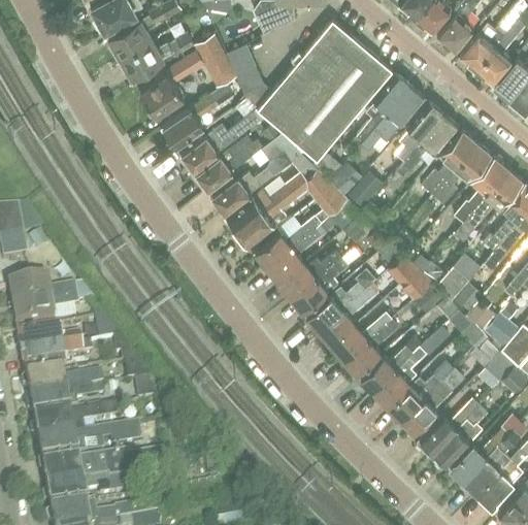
[(109,0),(92,9),(98,20),(94,22),(99,32),(103,30),(104,32),(134,15),(127,3),(132,0),(109,0)]
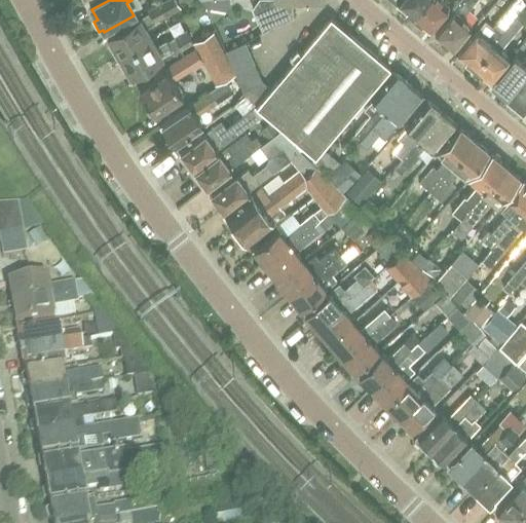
[(149,16),(139,22),(108,40),(108,41),(109,40),(112,46),(110,48),(117,60),(150,40),(145,32),(156,26),(155,23),(179,10),(173,0),(170,0),(147,12),(149,16)]
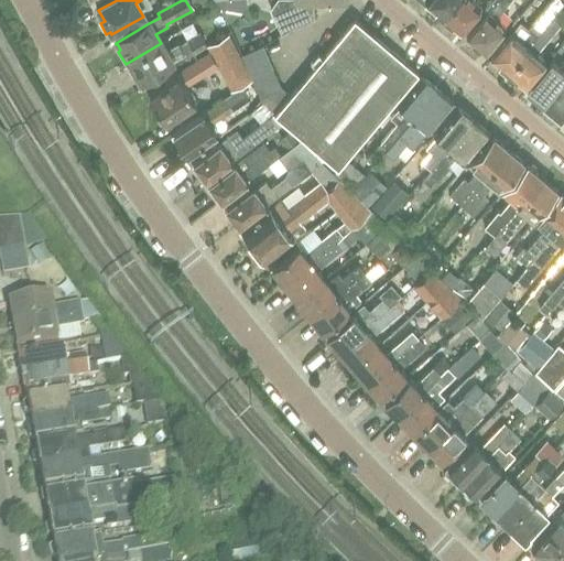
[(313,3),(347,3),(346,0),(292,0),(293,1),(278,1),(272,12),(282,36),(291,31),(313,21),(313,3)]
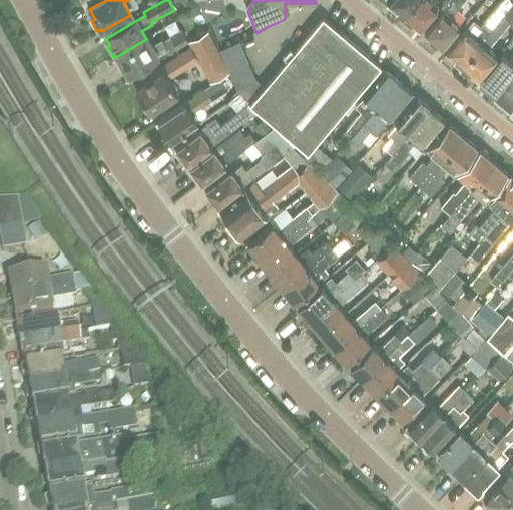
[(394,0),(388,7),(403,20),(419,0),(394,0)]
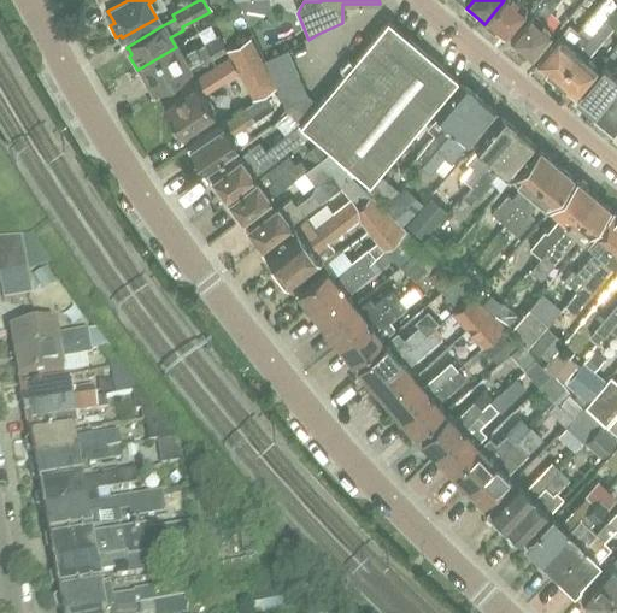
[(504,0),(485,24),(503,40),(527,11),(517,3),(519,0),(504,0)]
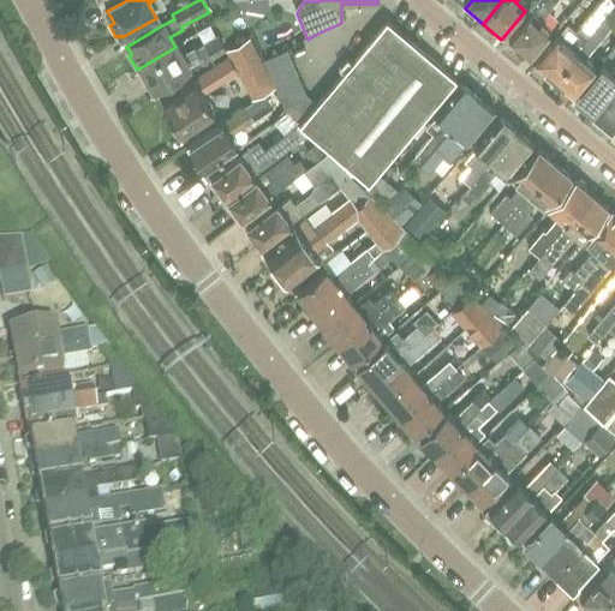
[(539,0),(529,13),(532,17),(508,46),(527,61),(551,33),(541,23),(560,0),(539,0)]
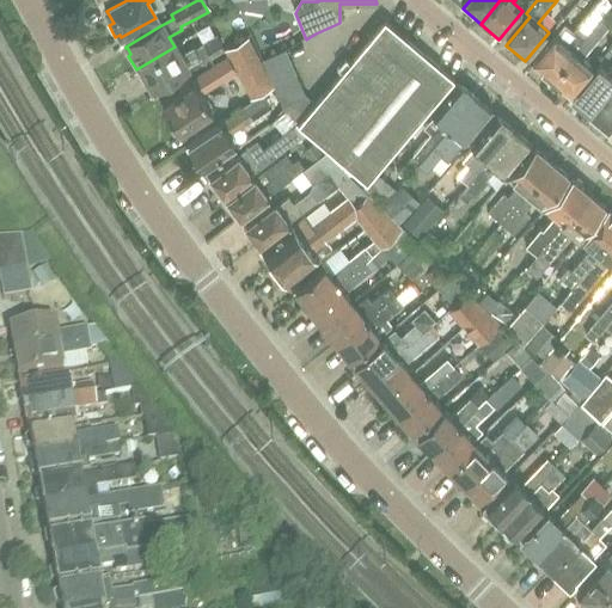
[(533,67),(550,81),(611,6),(611,4),(607,0),(603,0),(573,36),(565,29),(533,67)]
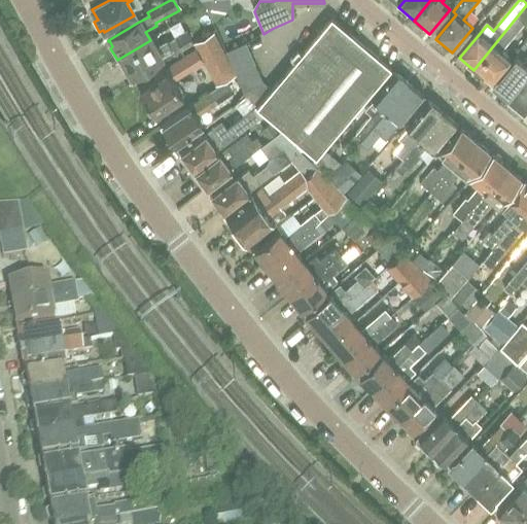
[(526,5),(473,70),(490,84),(511,60),(502,53),(523,26),(516,21),(526,6),(526,5)]
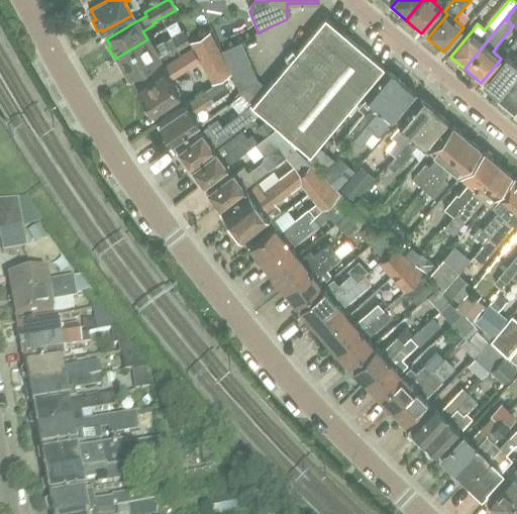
[(310,157),(383,70),(325,20),(266,91),(251,108),(261,115),(310,157)]
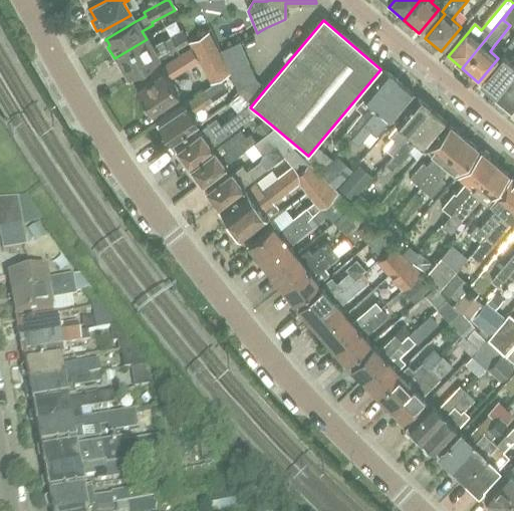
[(170,39),(171,39),(164,44),(163,42),(152,48),(147,39),(114,58),(121,70),(123,69),(127,75),(126,75),(126,76),(158,58),(168,52),(171,55),(189,44),(182,33),(170,39)]
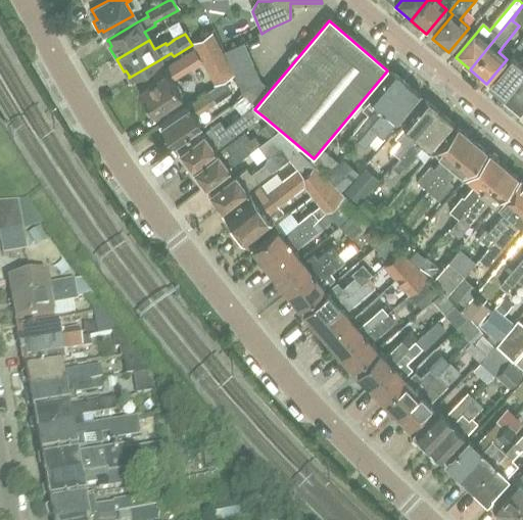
[(215,88),(233,78),(211,35),(191,46),(201,65),(215,88)]
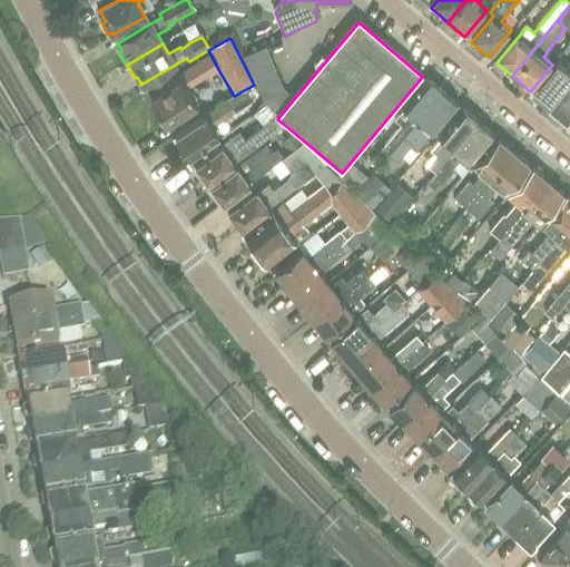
[(265,50),(244,60),(243,60),(254,85),(265,108),(277,119),(293,100),(284,94),(265,50)]
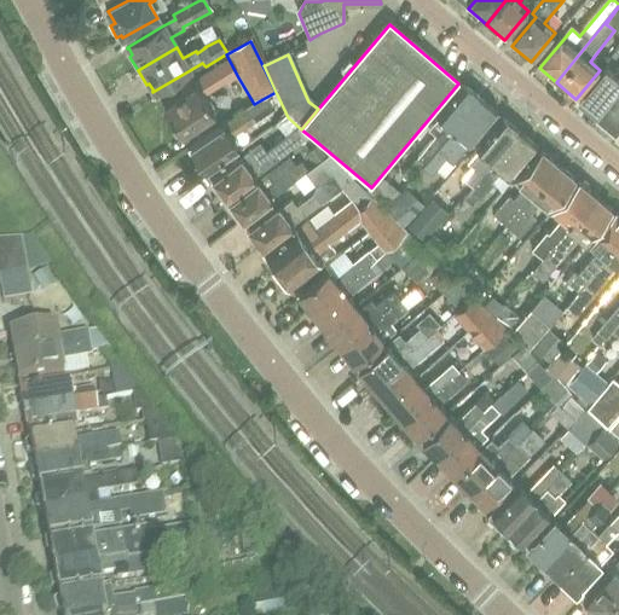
[(194,83),(197,88),(165,109),(172,122),(171,123),(177,134),(179,133),(181,137),(214,115),(203,99),(238,77),(229,62),(194,83)]
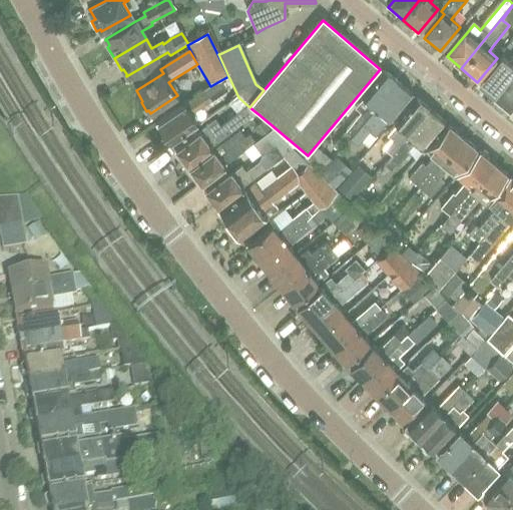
[(502,58),(480,84),(494,96),(512,73),(512,59),(509,65),(502,58)]
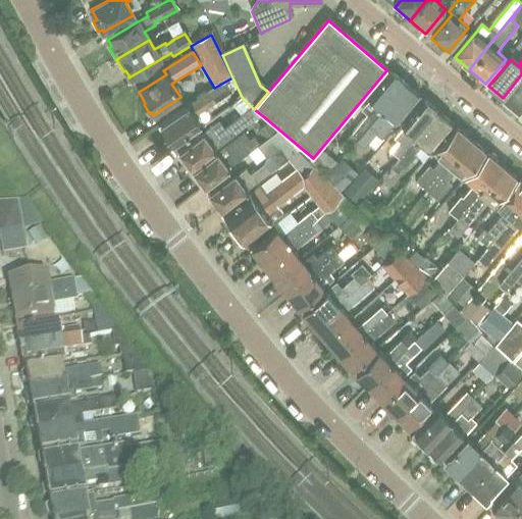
[(358,141),(382,113),(405,86),(390,73),(367,100),(369,102),(360,112),(366,117),(352,136),(358,141)]
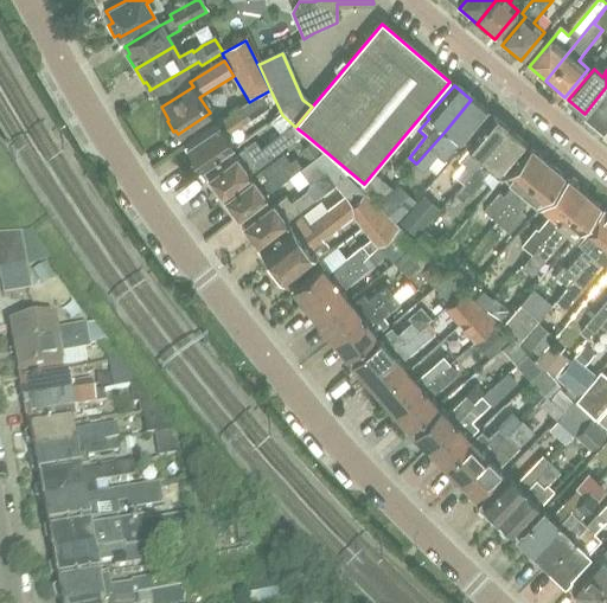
[(606,87),(585,114),(602,129),(606,123),(606,87)]
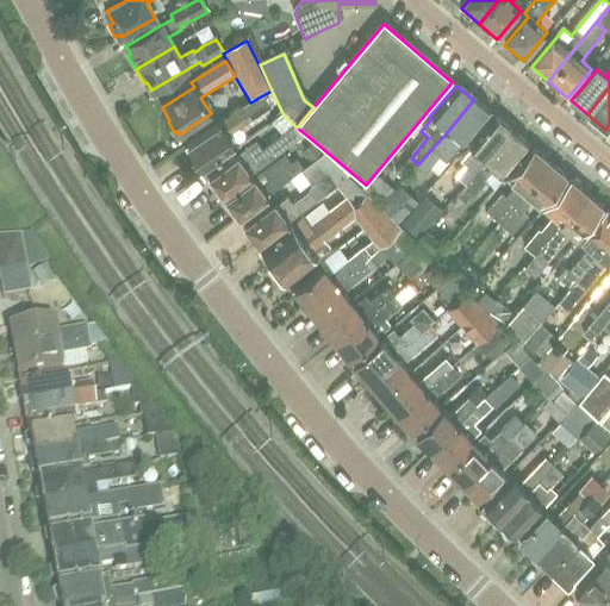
[(241,113),(218,126),(187,148),(194,157),(192,160),(199,169),(201,168),(203,172),(219,160),(218,158),(234,149),(226,139),(226,138),(248,125),(260,117),(271,110),(263,98),(241,113)]
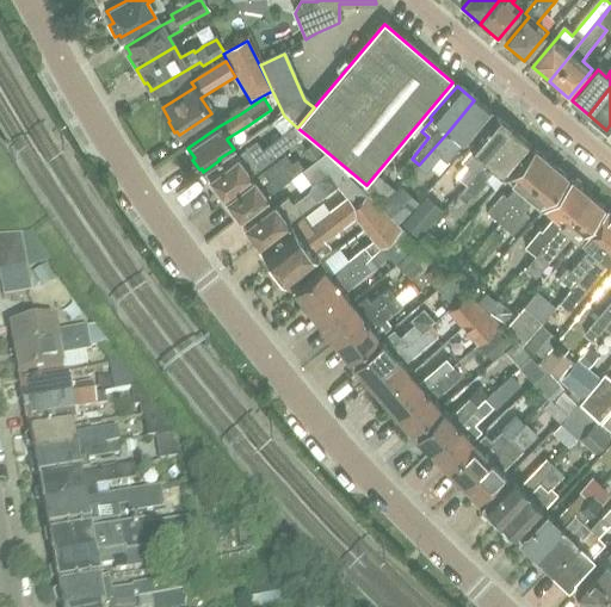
[(449,160),(462,144),(466,147),(492,116),(474,100),(448,132),(419,165),(417,168),(427,177),(444,156),(449,160)]
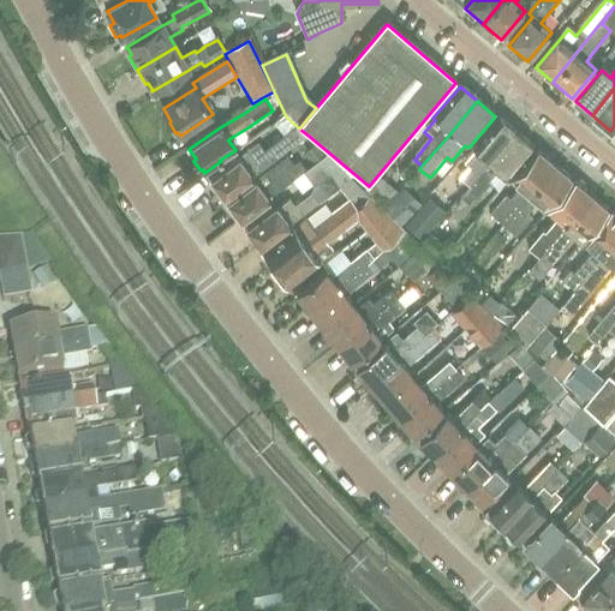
[(460,198),(461,199),(517,135),(499,119),(472,151),(475,154),(464,165),(470,169),(460,181),(470,189),(460,198)]
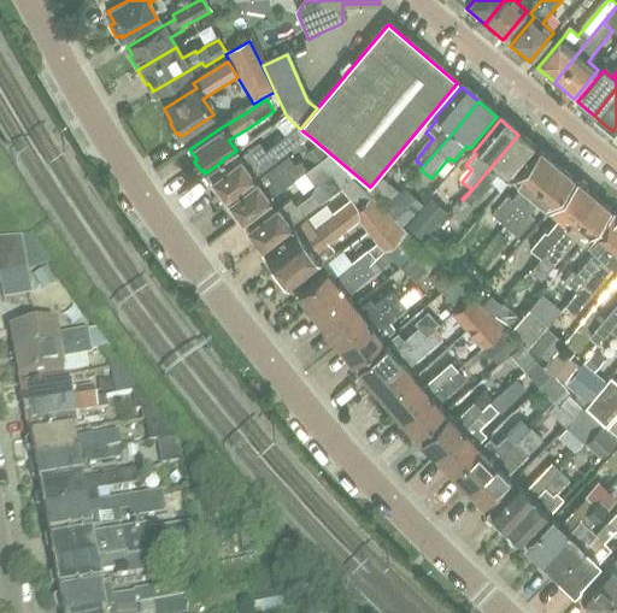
[(253,180),(311,137),(300,129),(270,153),(269,152),(265,154),(259,146),(212,182),(212,183),(210,184),(216,194),(219,192),(225,200),(253,180)]
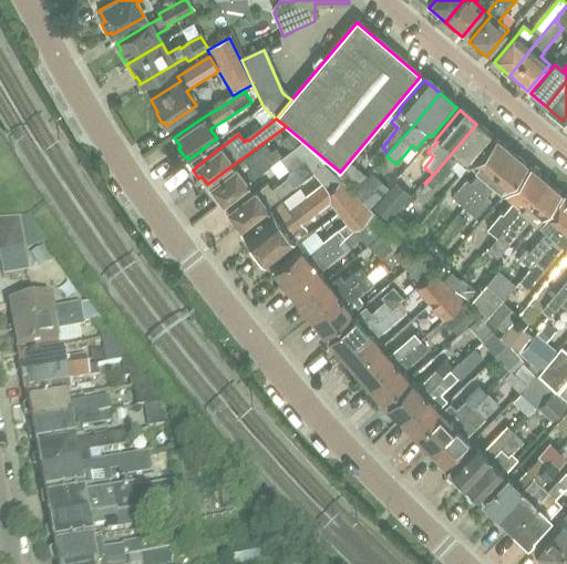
[(451,168),(459,160),(467,167),(493,137),(476,124),(425,184),(435,192),(453,171),(451,168)]
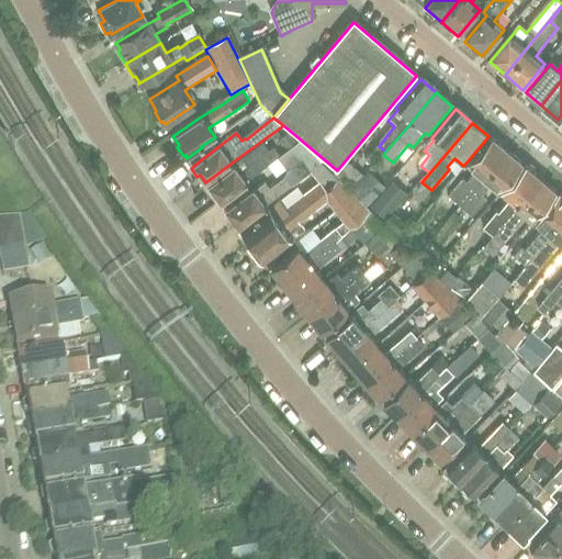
[(459,209),(506,152),(492,140),(468,169),(474,175),(467,185),(462,180),(447,198),(459,209)]
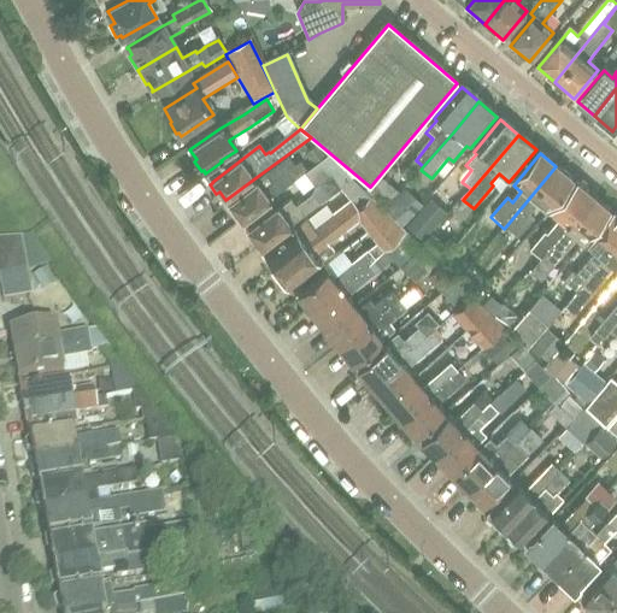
[(342,189),(352,182),(354,181),(348,174),(342,168),(338,171),(328,158),(304,177),(313,189),(331,176),(342,189)]
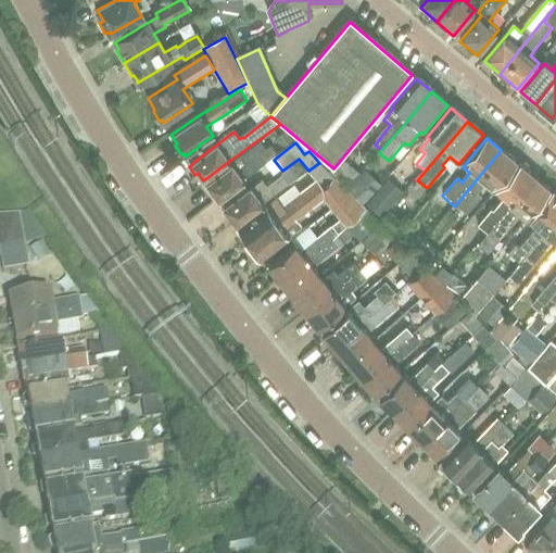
[(213,193),(218,201),(243,181),(277,156),(272,149),(267,152),(260,143),(205,184),(206,185),(203,187),(210,196),(213,193)]
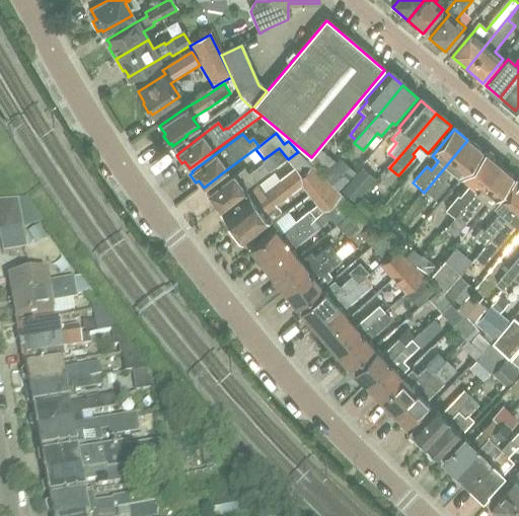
[(445,182),(452,173),(459,179),(482,152),(467,140),(424,193),(435,201),(449,186),(445,182)]
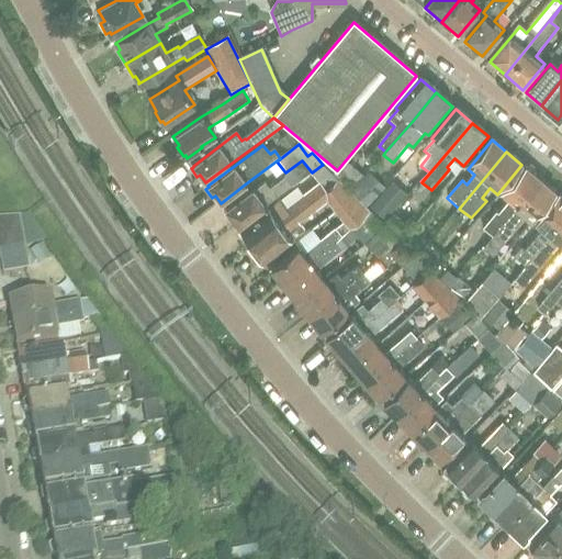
[(355,189),(363,179),(348,166),(339,176),(355,189)]
